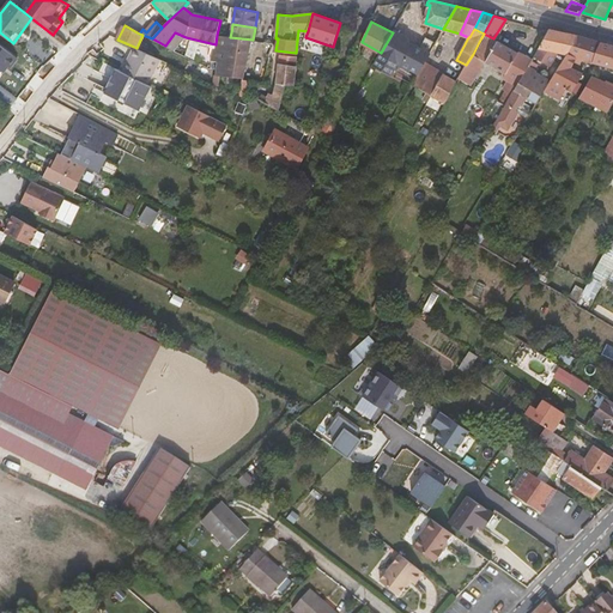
[(577,36),(550,29),(550,30),(534,55),(550,65),(558,50),(565,54),(568,54),(577,36)]
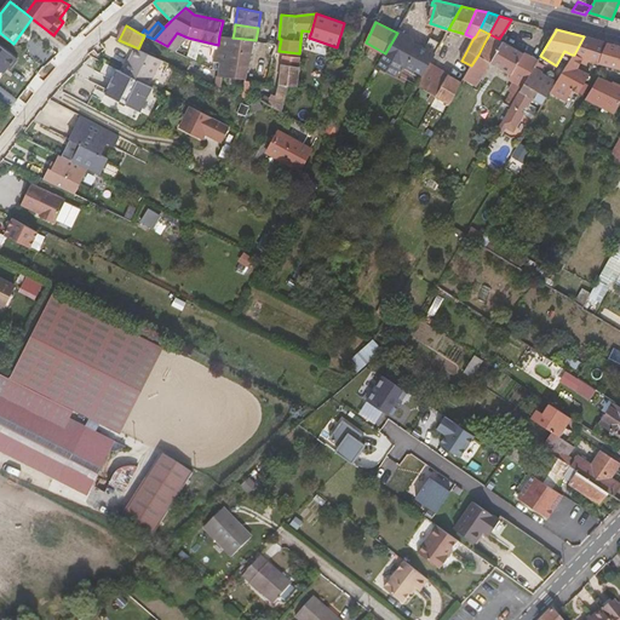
[(177,51),(188,38),(177,33),(167,46),(177,51)]
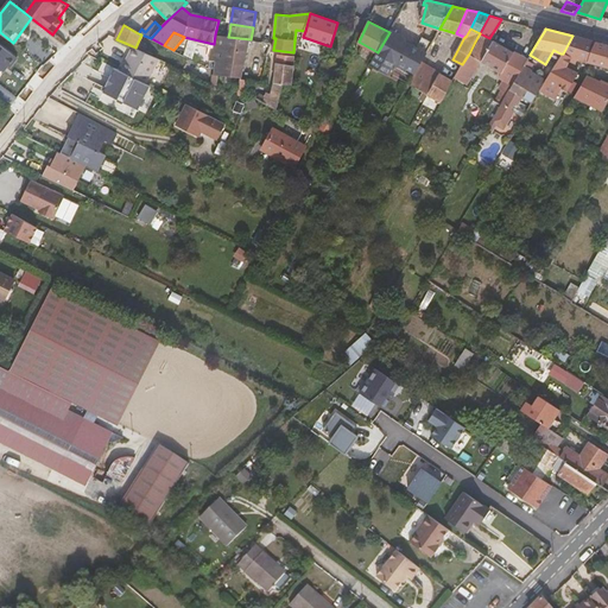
[(396,62),(399,63),(409,43),(390,32),(378,52),(396,62)]
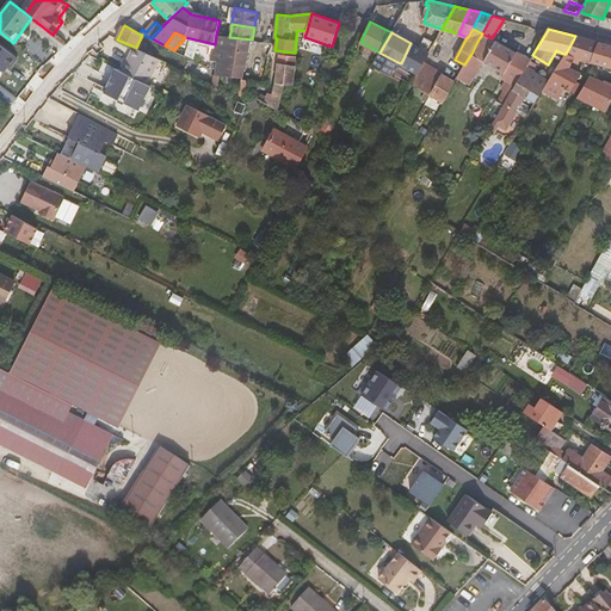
[(492,38),(482,34),(477,42),(482,44),(492,49),(497,41),(492,38)]
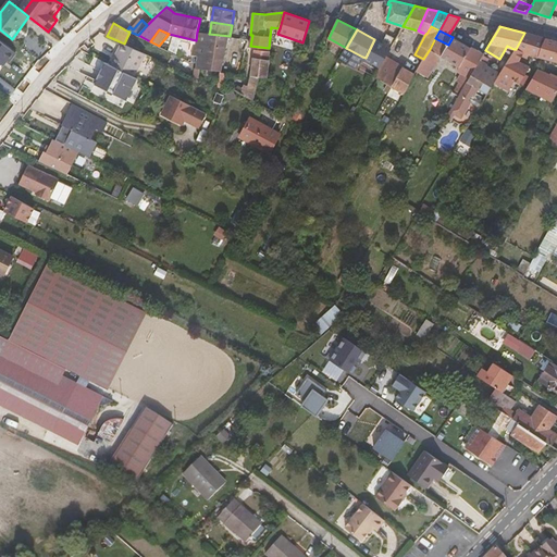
[(230,36),(209,34),(197,32),(196,40),(194,56),(198,56),(197,69),(200,69),(221,71),(221,72),(222,72),(224,59),(230,36)]
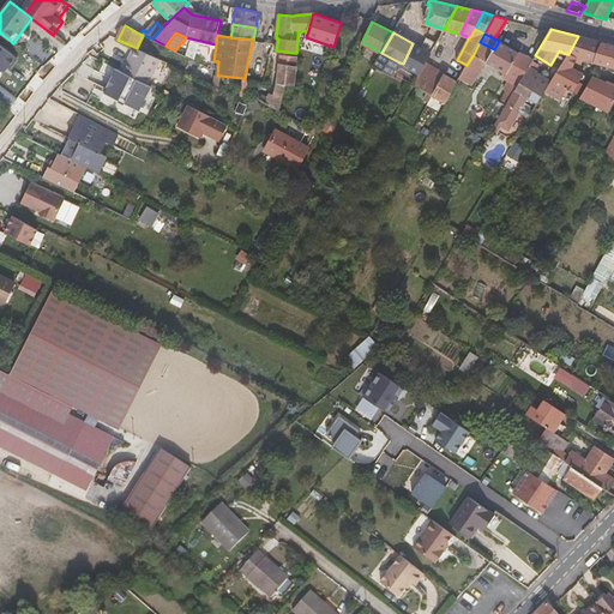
[(601,42),(578,36),(569,54),(566,54),(563,60),(572,66),(578,58),(587,61),(594,62),(601,42)]
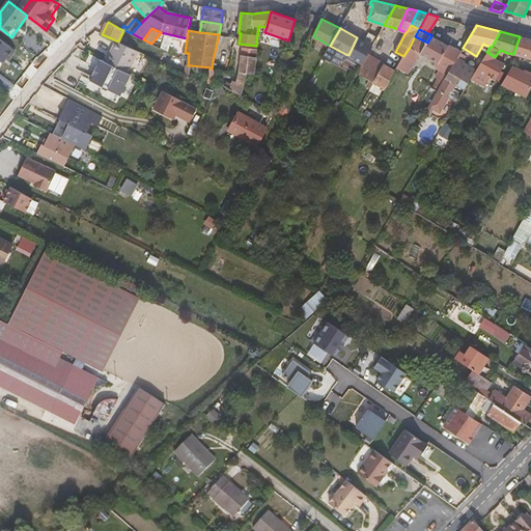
[(379,34),(376,38),(372,46),(373,46),(376,49),(384,37),(379,34)]
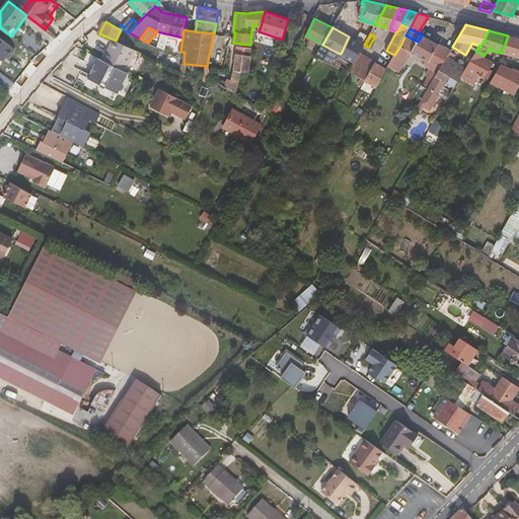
[(410,38),(403,48),(410,51),(429,62),(439,45),(422,34),(418,42),(410,38)]
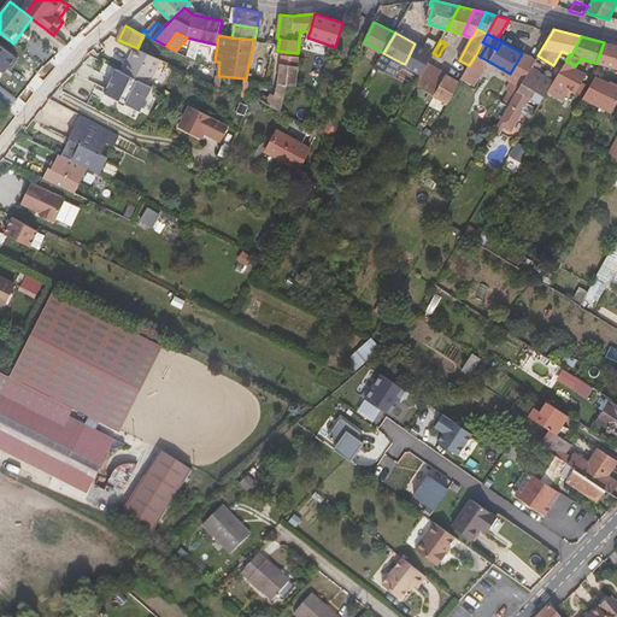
[(0,77),(17,58),(0,42),(0,77)]
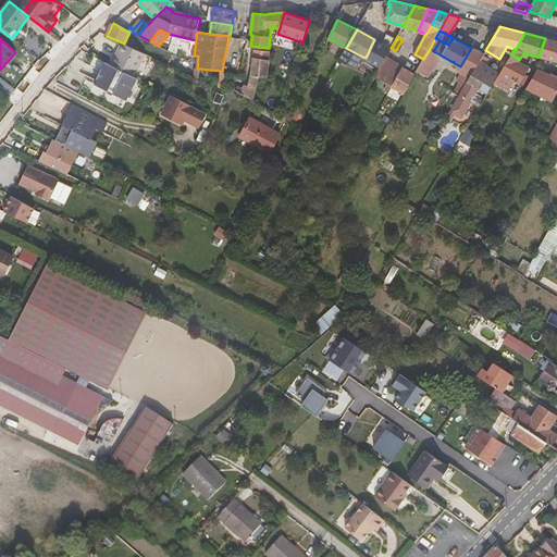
[(374,39),(366,58),(380,66),(381,66),(386,57),(392,48),(391,48),(395,40),(391,38),(387,46),(374,39)]
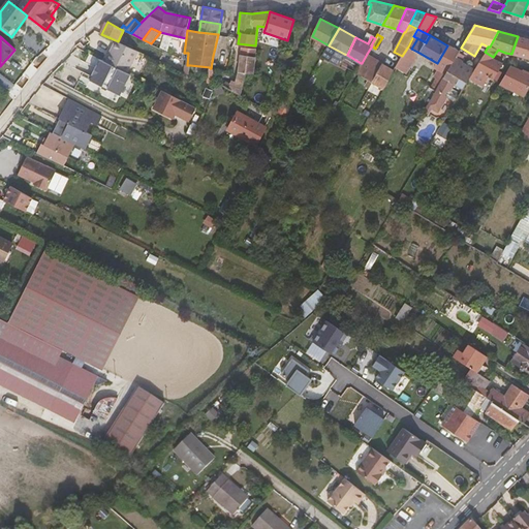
[(528,49),(528,39),(518,36),(511,54),(526,59),(528,49)]
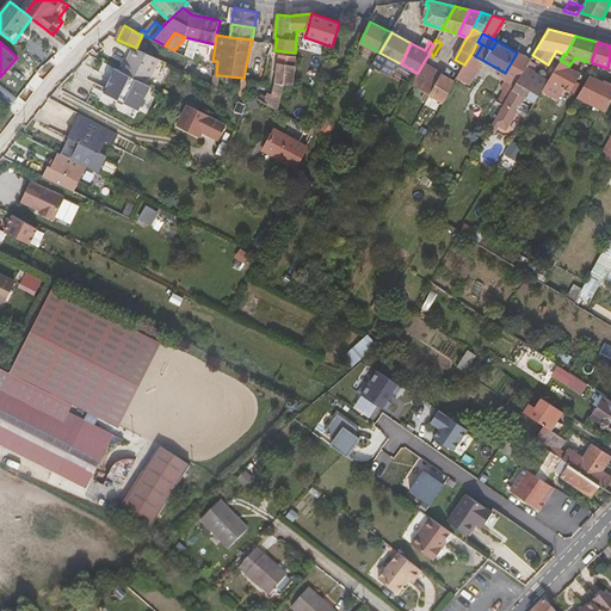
[(160,59),(136,48),(134,47),(122,71),(148,84),(160,59)]
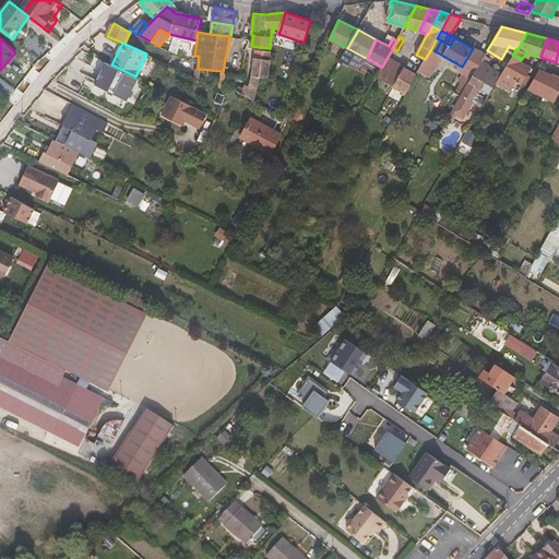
[(392,59),(396,51),(393,48),(388,57),(392,59)]
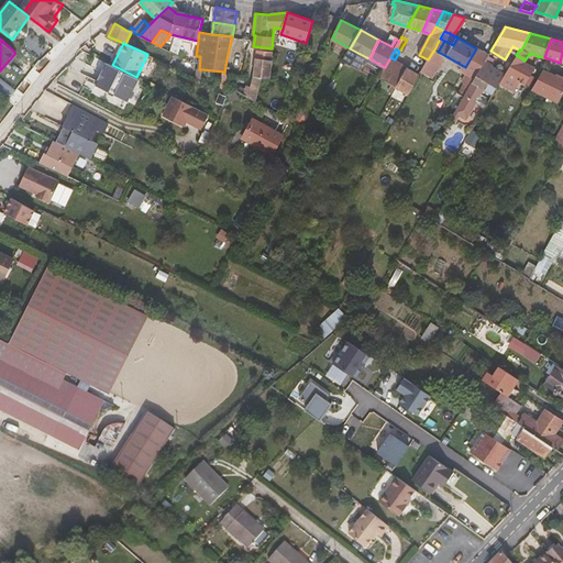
[(465,67),(463,70),(475,77),(485,61),(488,55),(476,48),(465,67)]
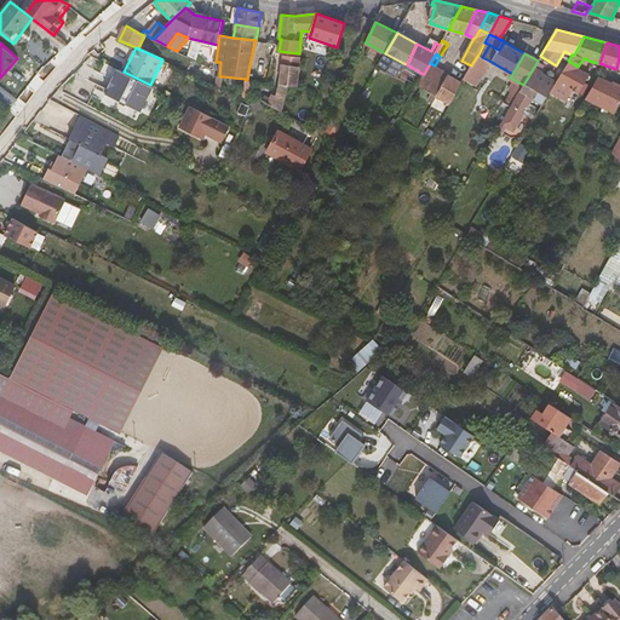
[(478,55),(471,65),(469,72),(480,78),(489,61),(482,57),(478,55)]
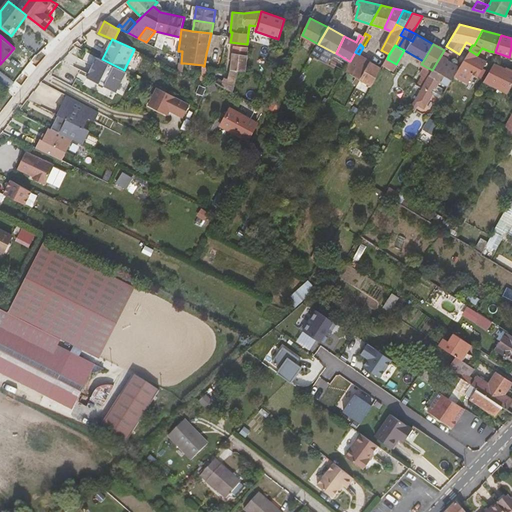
[(249,51),(248,51),(248,47),(234,46),(231,69),(239,70),(246,71),(249,51)]
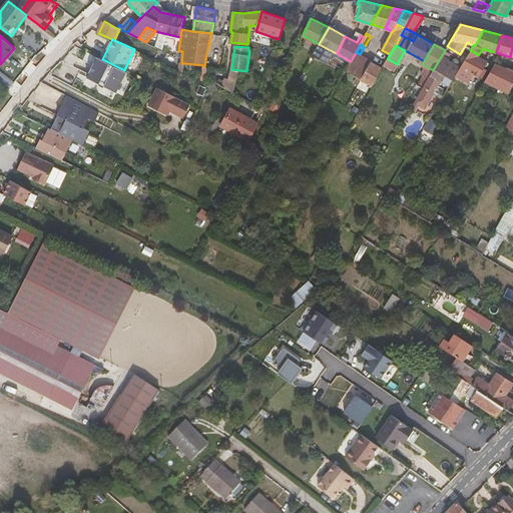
[(477,57),(478,55),(470,50),(460,68),(479,77),(487,63),(477,57)]
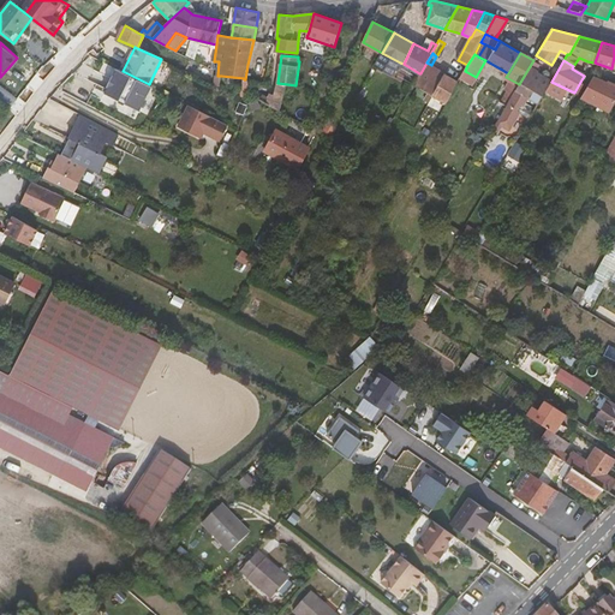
[(421,73),(419,73),(413,83),(434,95),(445,73),(431,65),(427,63),(421,73)]
